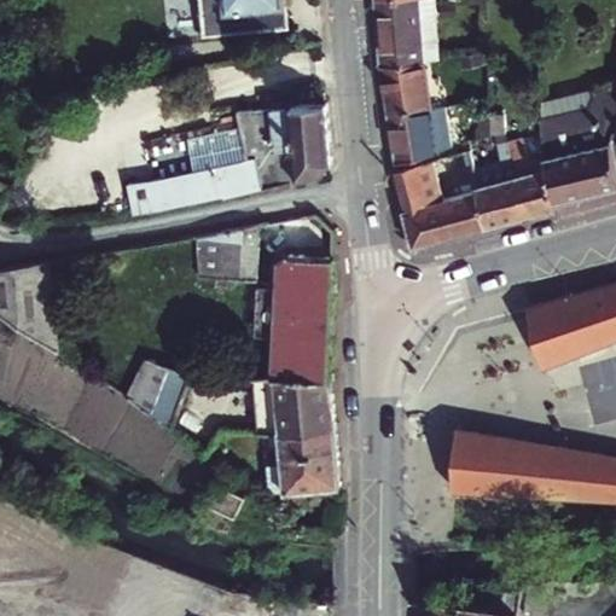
[(285,0),(201,0),(204,36),(289,28),(285,0)]
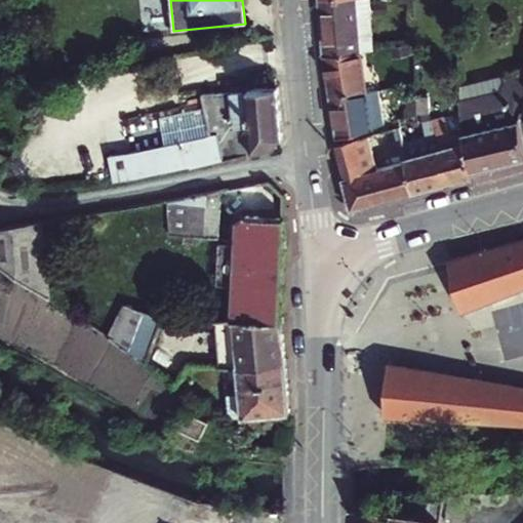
[(354,15),(370,14),(369,5),(355,5),(354,0),(342,0),(318,2),(323,57),(358,53),(354,15)]
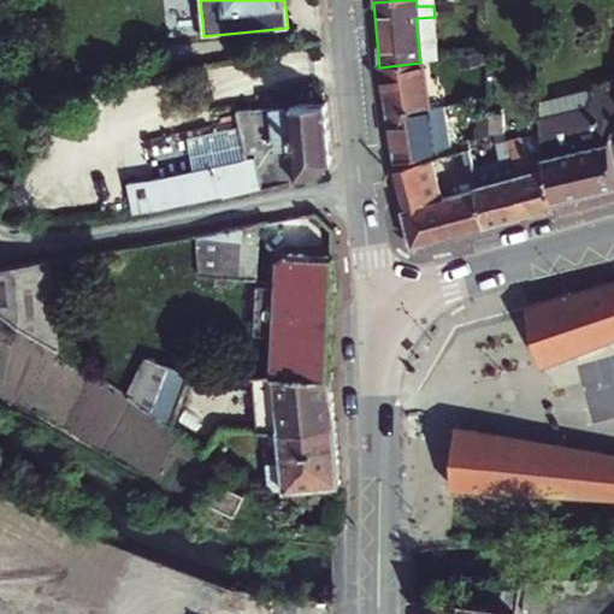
[(438,58),(435,17),(415,18),(420,63),(438,60),(438,58)]
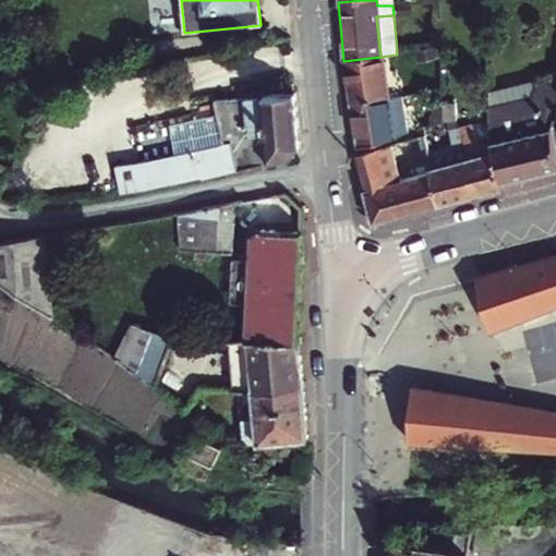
[(435,46),(412,50),(415,63),(438,58),(435,46)]
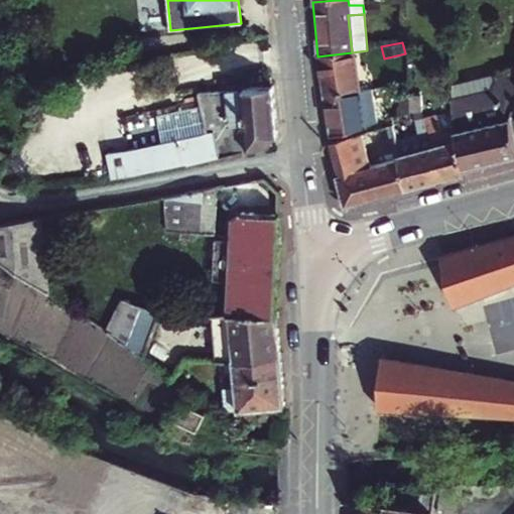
[(317,56),(323,96),(359,91),(352,52),(317,56)]
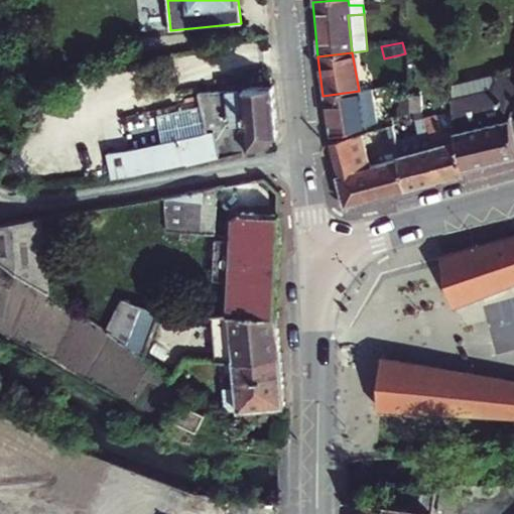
[(513,155),(513,151),(506,122),(513,101),(513,71),(493,76),(494,80),(488,91),(451,99),(454,125),(456,138),(464,168),(513,155)]
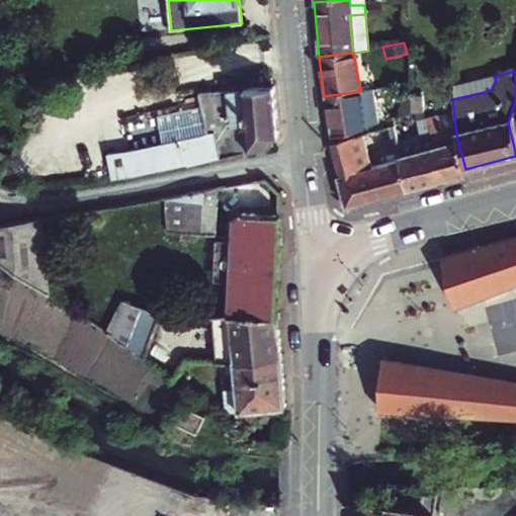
[(278,137),(273,88),(196,95),(198,107),(205,137),(131,152),(136,178),(155,175),(271,147),(278,137)]
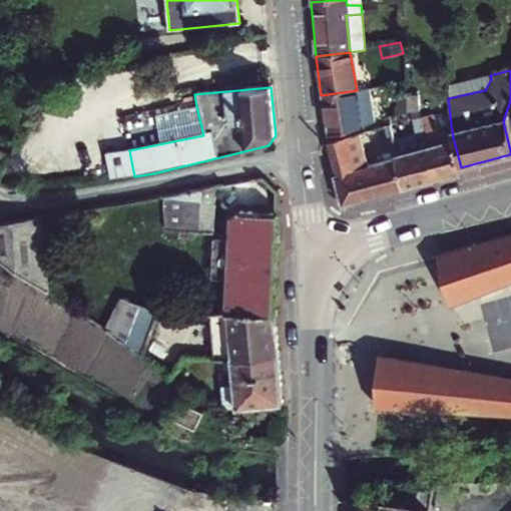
[(357,90),(321,95),(327,136),(364,126),(375,124),(369,87),(357,90)]
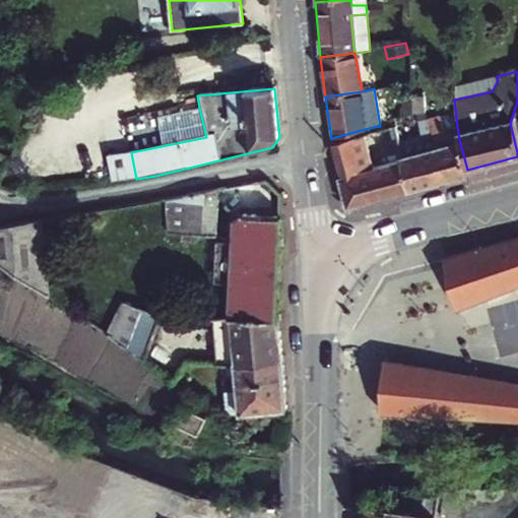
[(423,96),(414,98),(414,115),(424,114),(423,96)]
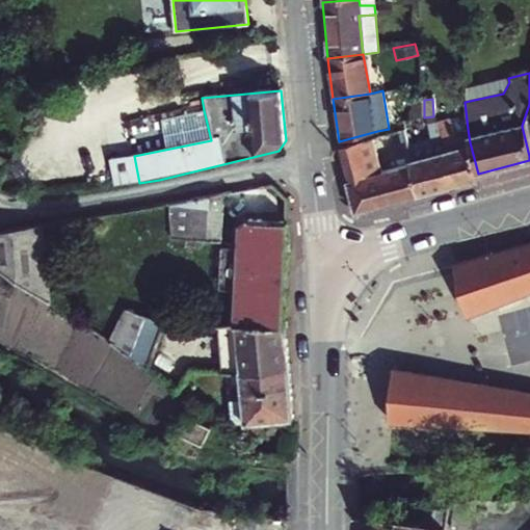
[(424,117),(424,100),(409,100),(409,117),(424,117)]
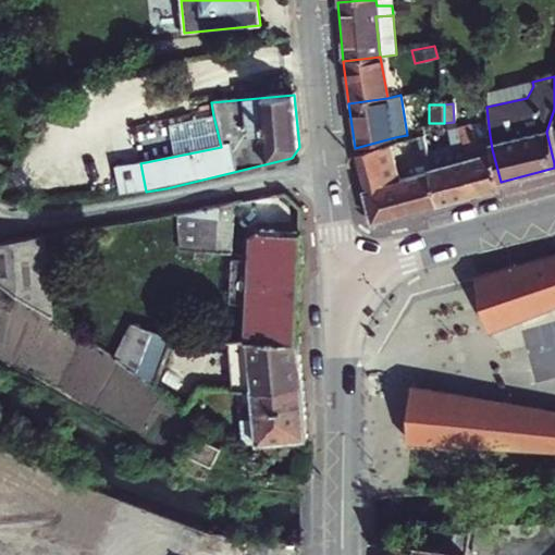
[(221,147),(213,115),(135,130),(140,163),(221,147)]
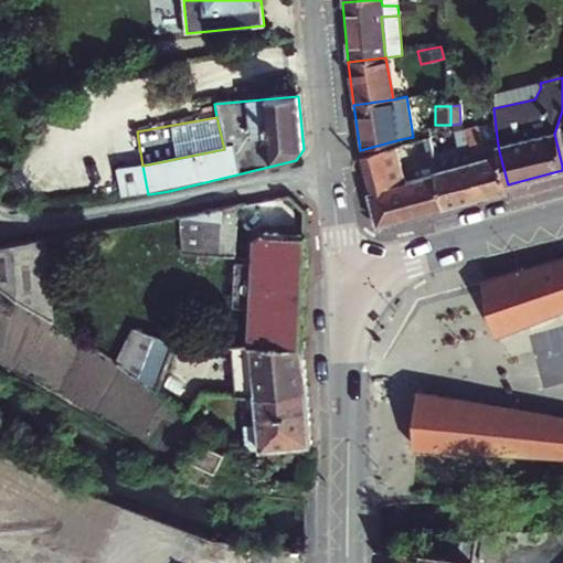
[(509,191),(508,184),(499,151),(482,157),(479,140),(477,130),(464,133),(480,199),(509,191)]
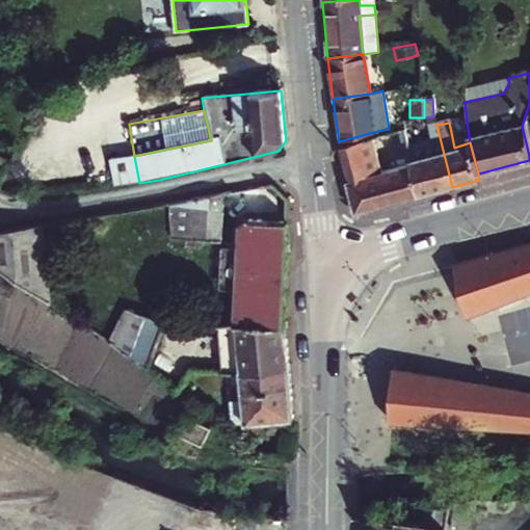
[(452,187),(436,125),(428,126),(431,146),(406,153),(409,164),(417,196),(452,187)]
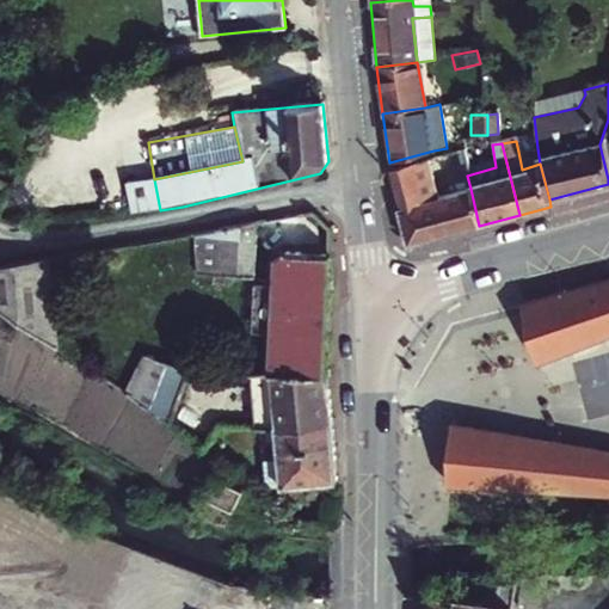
[(462,151),(465,158),(474,157),(474,159),(488,157),(486,146),(462,151)]
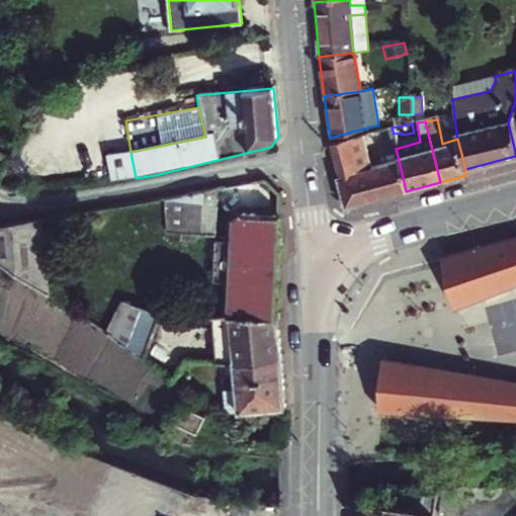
[(442,144),(457,139),(455,125),(439,129),(442,144)]
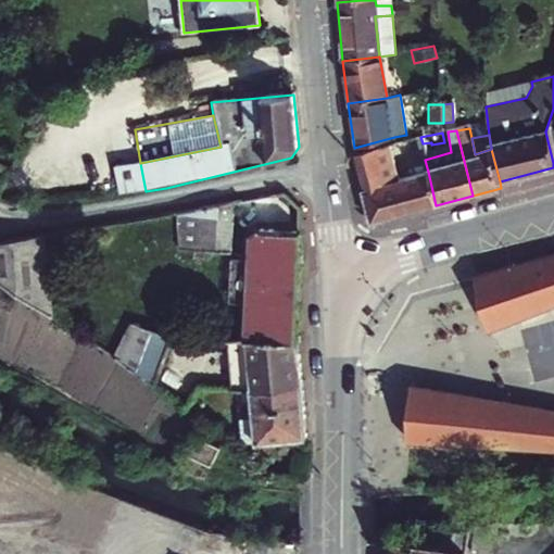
[(352,156),(369,223),(436,205),(428,172),(395,180),(388,146),(355,154),(352,156)]
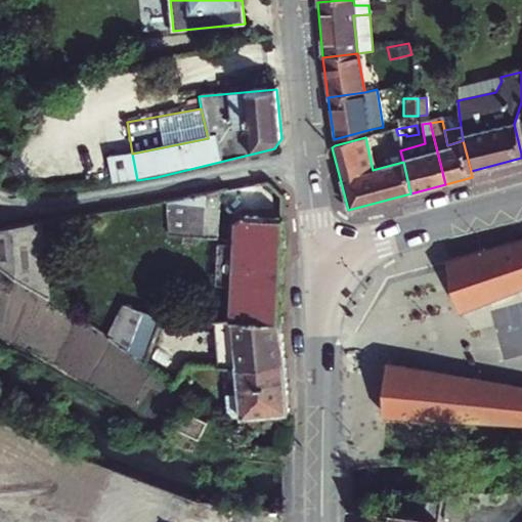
[(105,159),(110,180),(111,184),(137,180),(132,154),(105,159)]
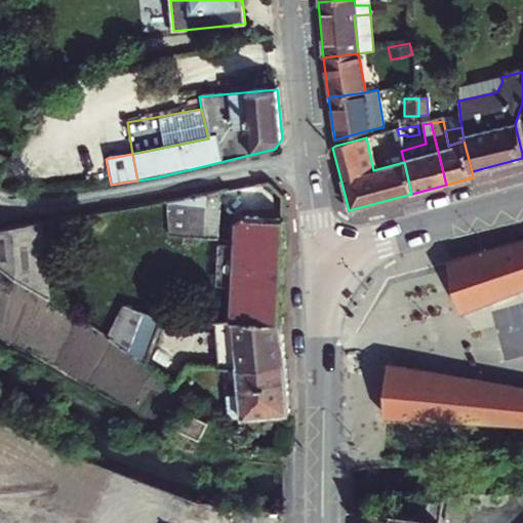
[(220,191),(170,200),(168,237),(216,240),(220,191)]
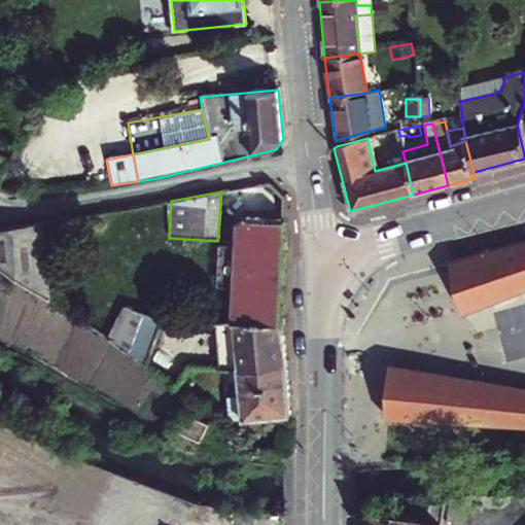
[(235,322),(281,325),(284,221),(245,219),(238,225),(235,322)]
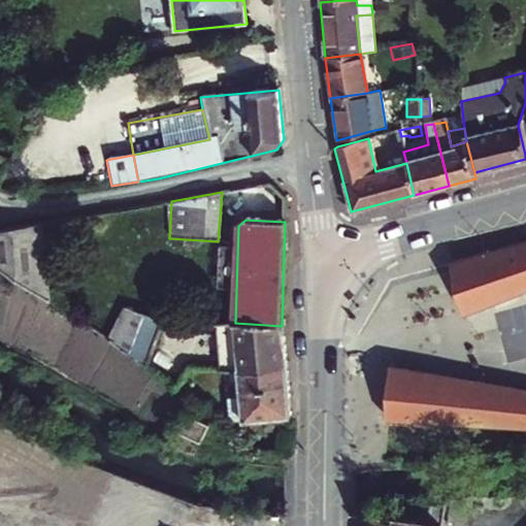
[(0,269),(51,303),(41,224),(0,230),(0,269)]
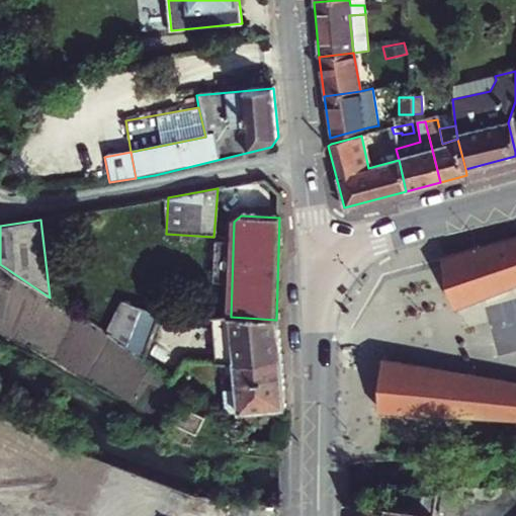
[(515,237),(503,241),(515,285),(515,284),(515,237)]
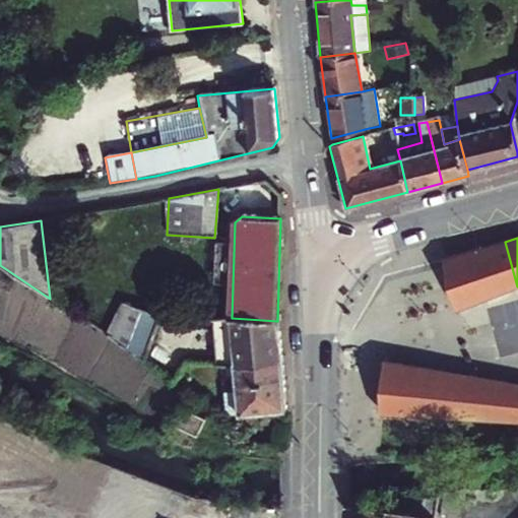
[(505,242),(442,259),(456,311),(517,286),(505,242)]
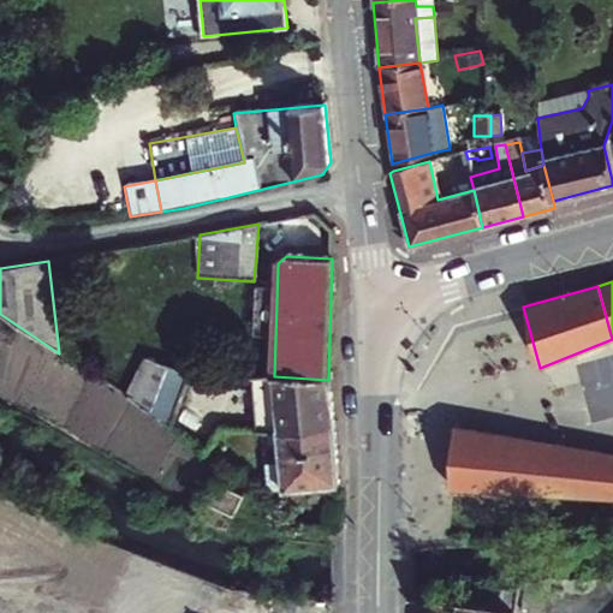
[(126,399),(167,427),(188,373),(147,357),(126,399)]
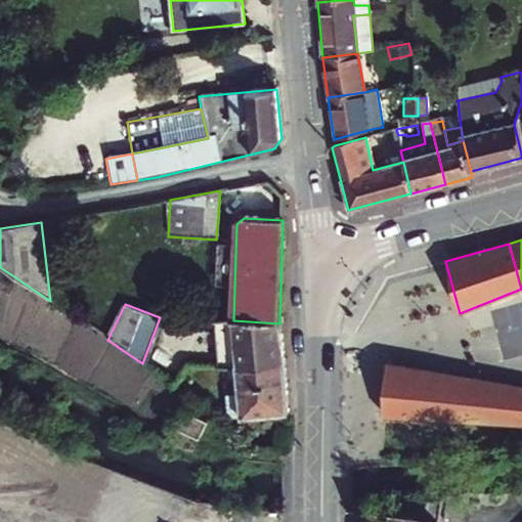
[(233,320),(214,319),(217,364),(218,368),(235,367),(284,363),(279,323),(233,320)]
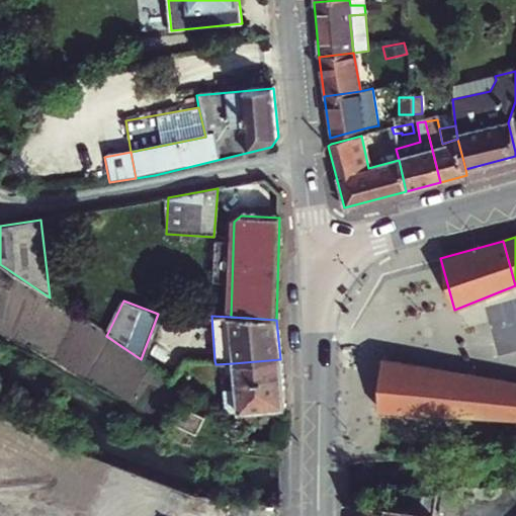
[(509,327),(470,336),(474,347),(511,338),(509,327)]
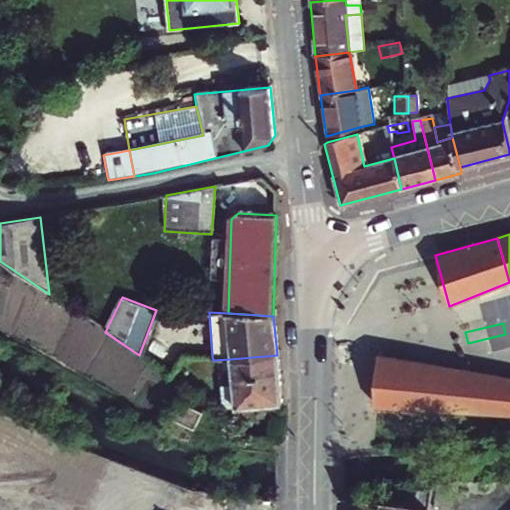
[(230,359),(231,377),(232,386),(219,386),(221,403),(228,410),(250,408),(251,420),(276,419),(276,405),(282,404),(277,355),(230,359)]
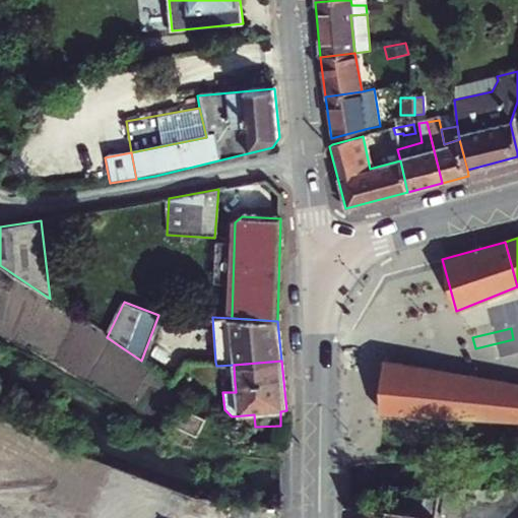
[(435,370),(383,362),(380,414),(433,417),(435,370)]
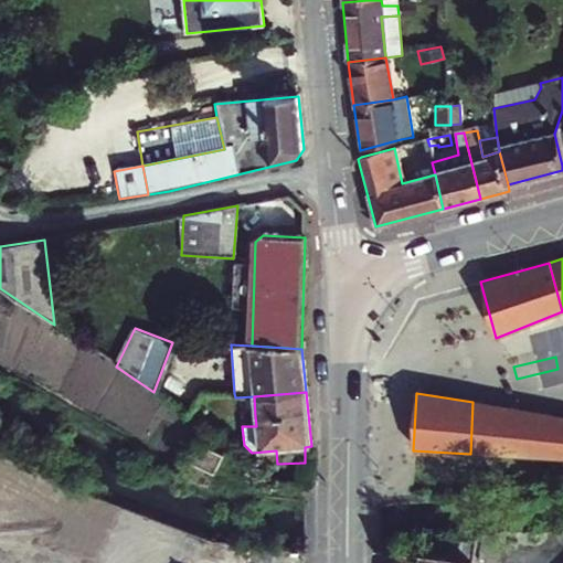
[(562,417),(473,402),(470,454),(562,459),(562,417)]
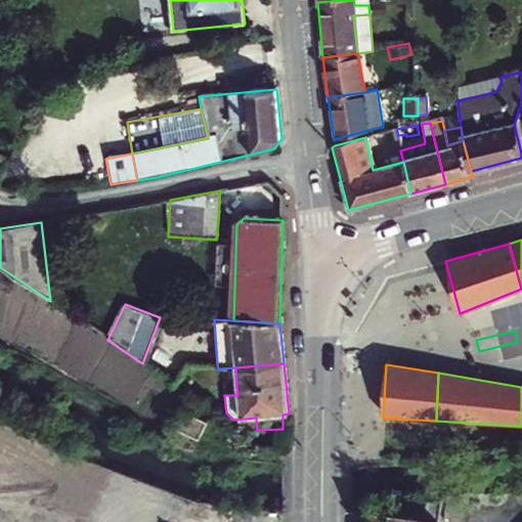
[(237,395),(236,386),(220,387),(221,395),(224,395),(237,395)]
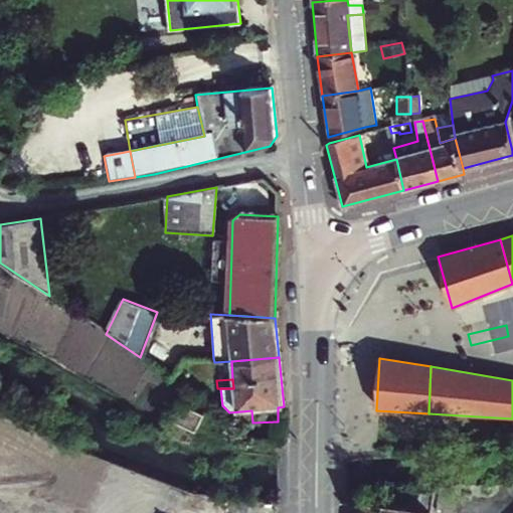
[(205,413),(178,401),(169,419),(196,433),(205,413)]
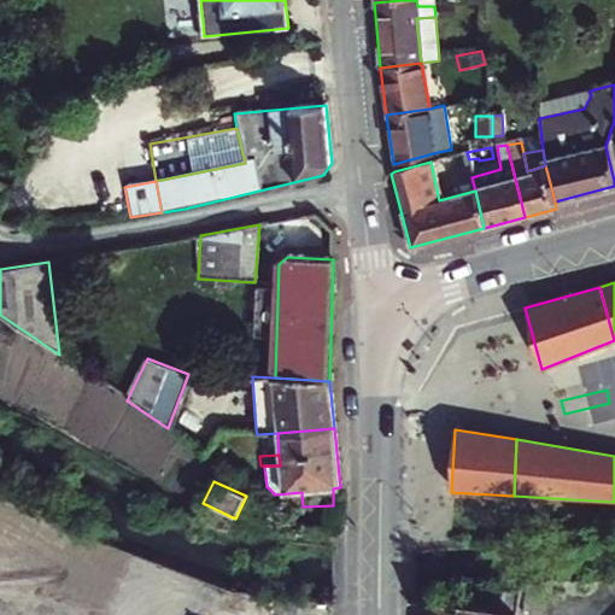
[(491,608),(443,601),(439,614),(517,614),(521,592),(493,593),(491,608)]
